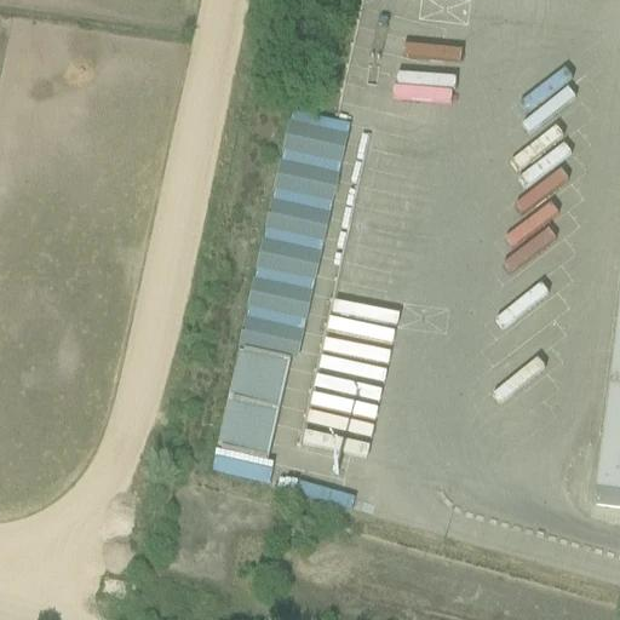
[(570,59),(578,53),(566,40),(515,81),(538,110),(583,74),(570,59)]
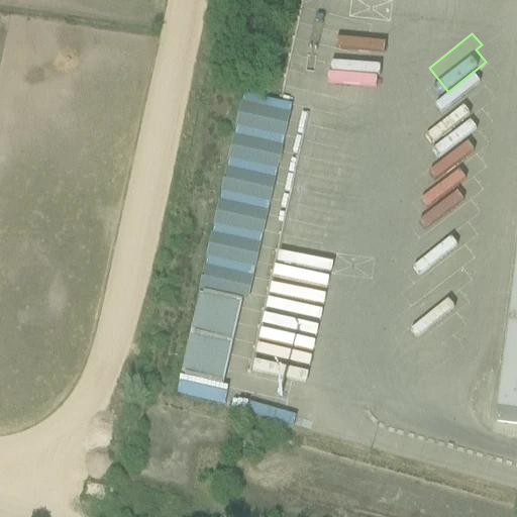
[(306,125),(303,135),(350,149),(353,139),(306,125)]
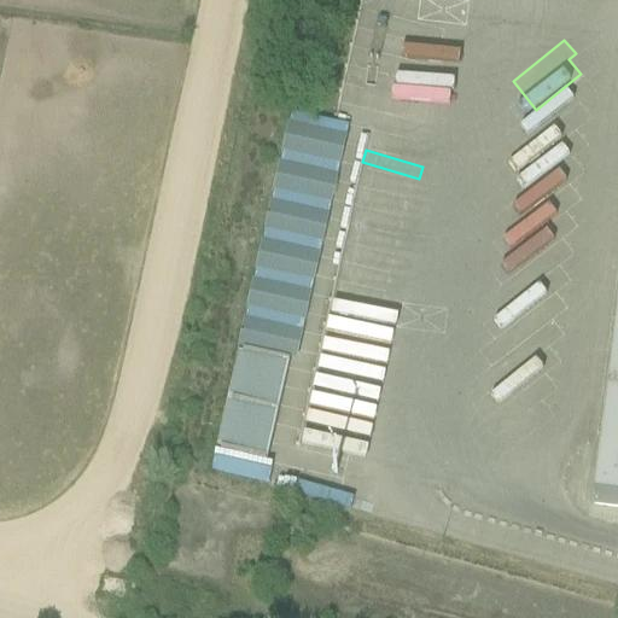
[(547,273),(555,266),(543,250),(496,289),(517,313),(554,283),(547,273)]
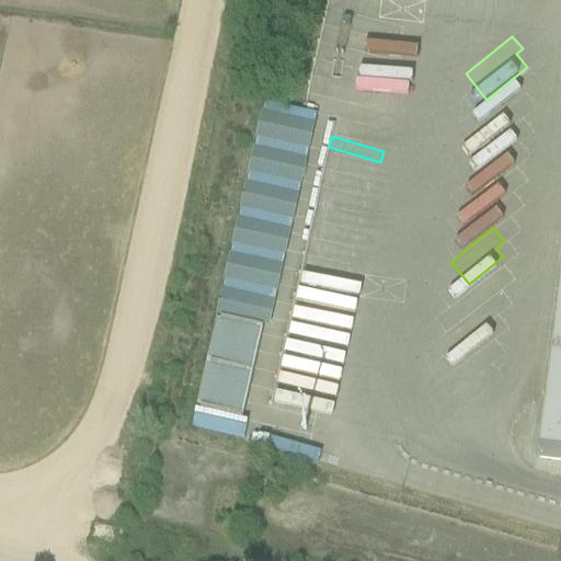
[(560,267),(538,459),(560,461),(560,267)]
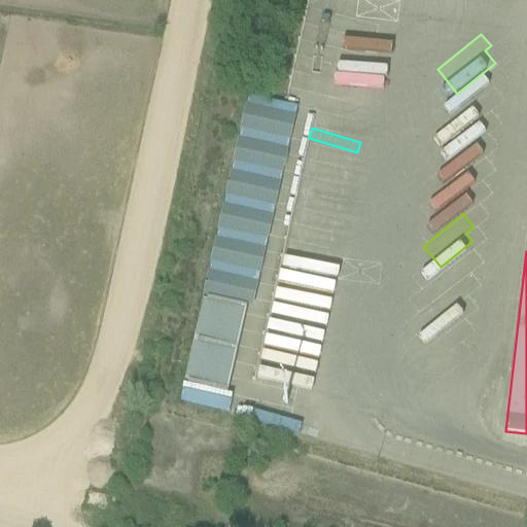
[(427,300),(446,283),(440,276),(421,293),(427,300)]
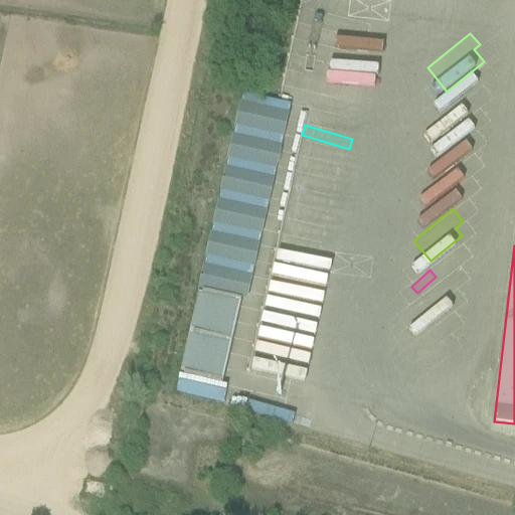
[(188,334),(231,344),(240,305),(198,295),(188,334)]
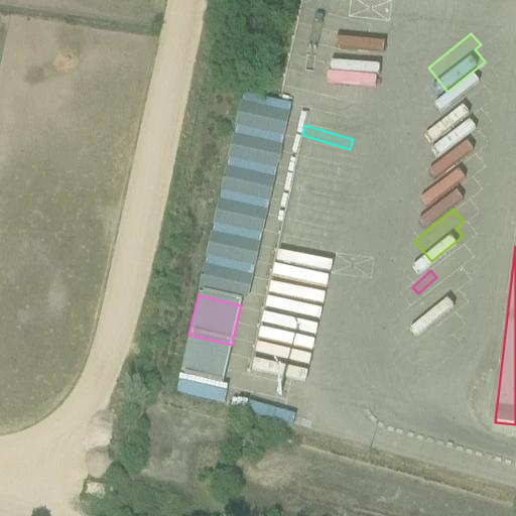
[(416,351),(447,334),(439,320),(452,313),(446,303),(403,328),(416,351)]
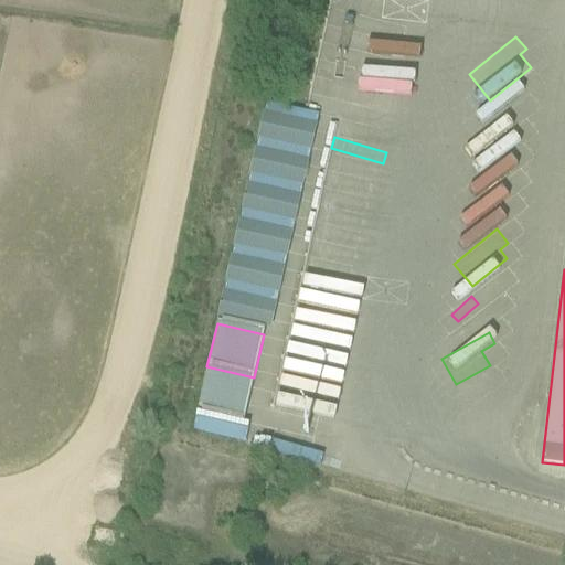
[(254,377),(206,366),(196,409),(244,420),(254,377)]
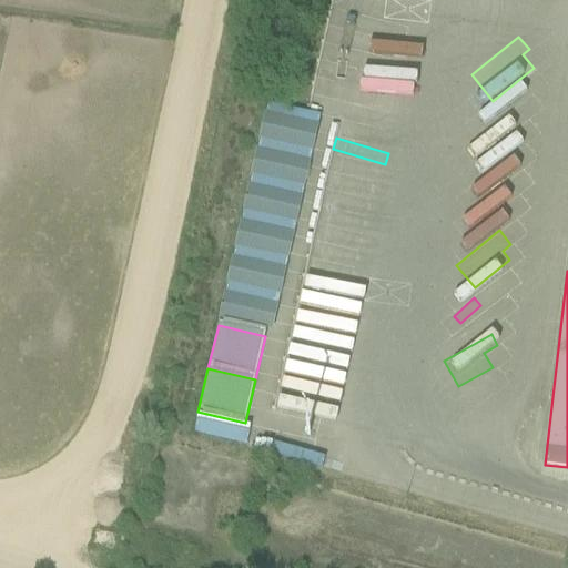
[(243,436),(233,435),(234,421),(199,415),(196,433),(213,436),(213,438),(242,443),(243,436)]
